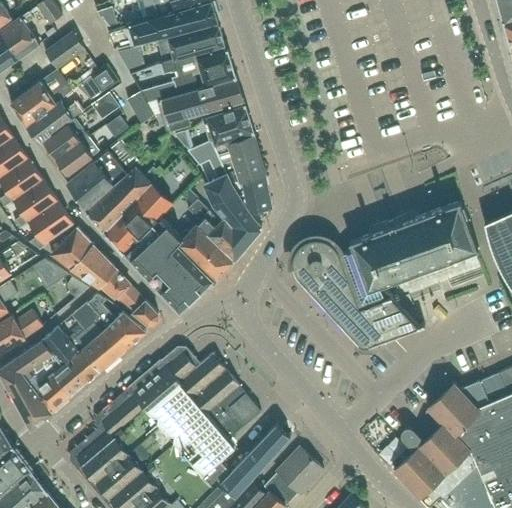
[(46,0),(36,7),(50,27),(64,17),(51,0),(46,0)]
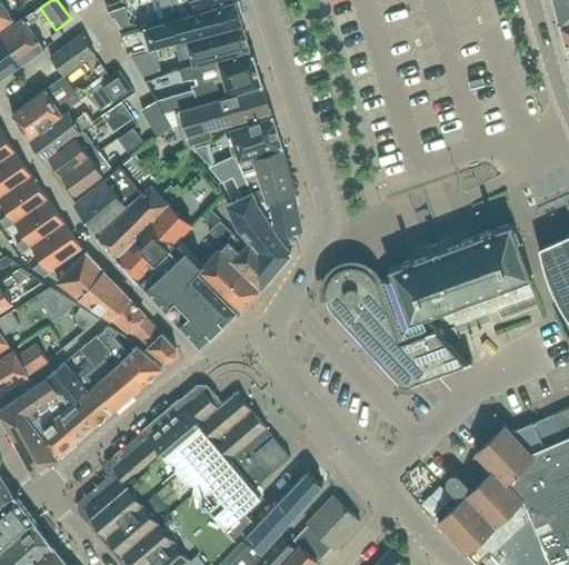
[(156,28),(235,3),(232,0),(150,0),(158,26),(156,27),(156,28)]
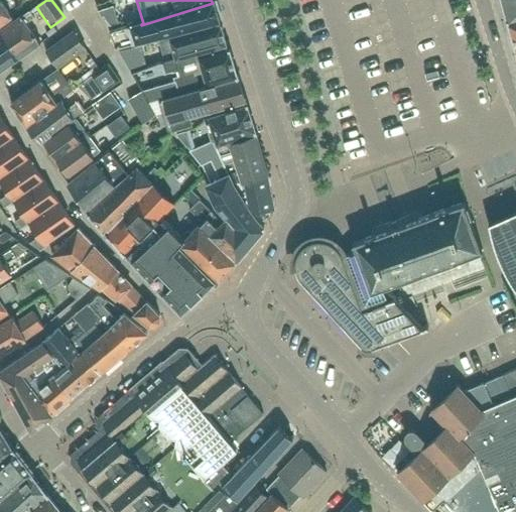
[(515,0),(502,0),(509,23),(515,21),(515,0)]
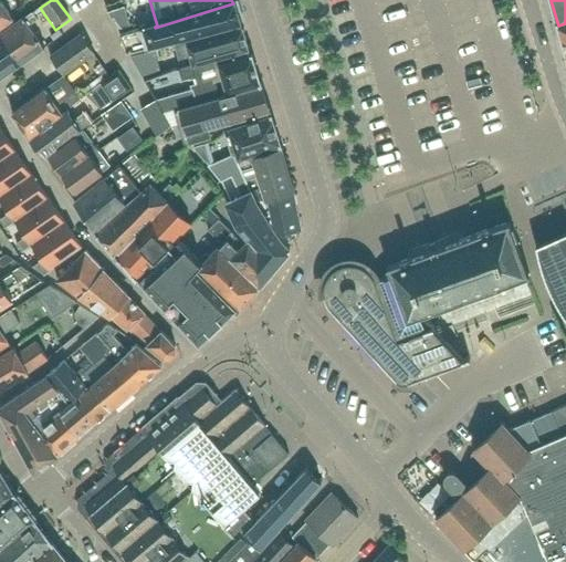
[(233,3),(155,28),(155,27),(119,39),(117,41),(127,58),(241,27),(233,3)]
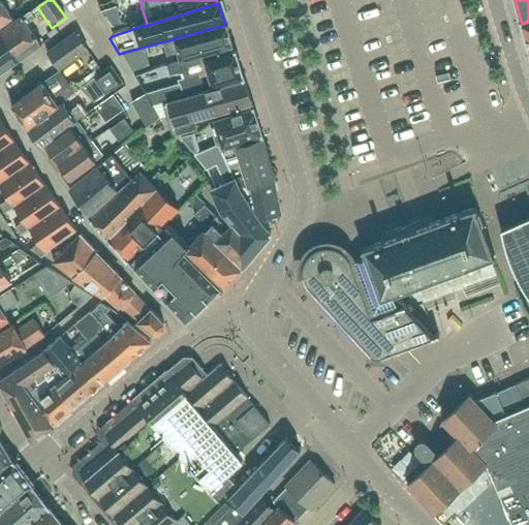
[(0,31),(11,23),(0,6),(0,31)]
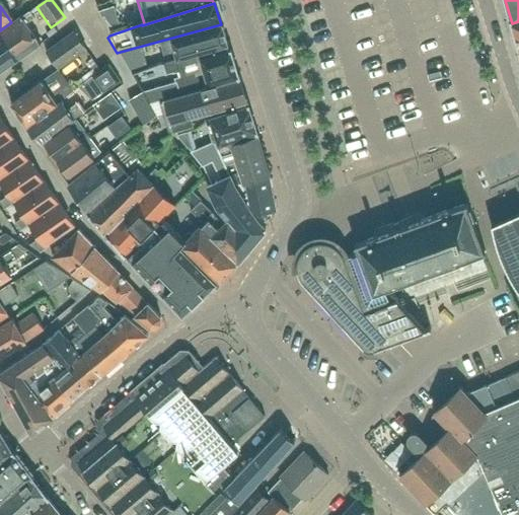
[(28,14),(20,20),(0,34),(0,43),(4,41),(19,62),(40,48),(24,26),(32,20),(28,14)]
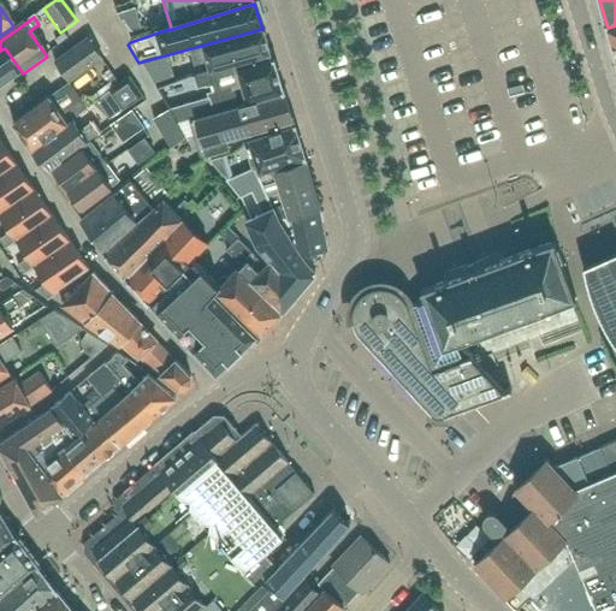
[(218,46),(190,53),(197,77),(267,57),(270,55),(264,33),(218,46)]
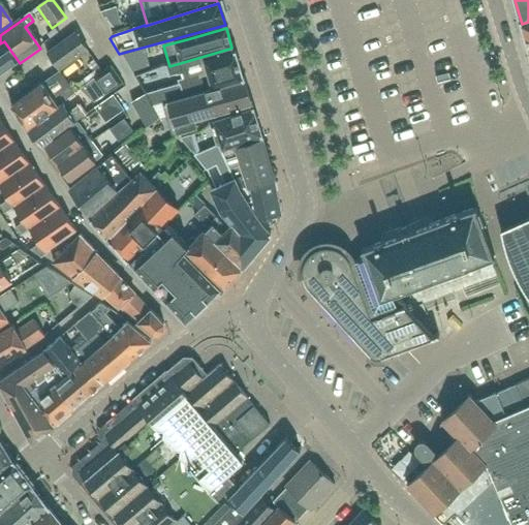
[(45,56),(47,57),(58,73),(87,53),(74,36),(45,56)]
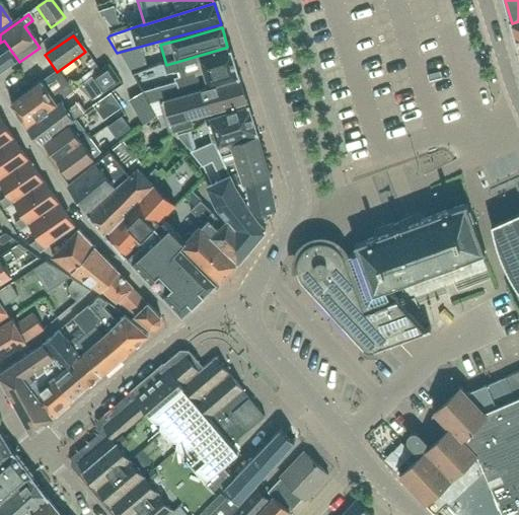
[(0,76),(19,62),(4,41),(0,43),(0,76)]
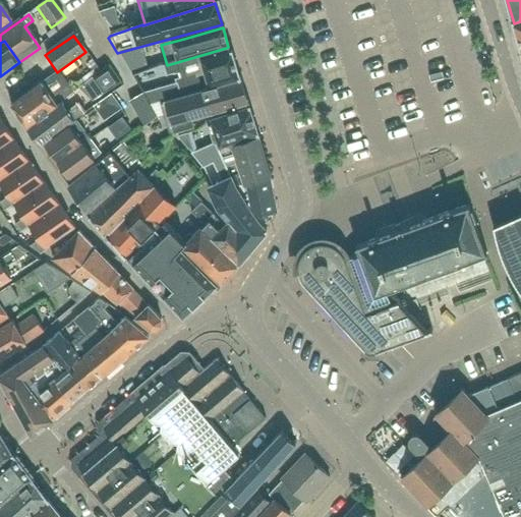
[(174,80),(175,85),(169,87),(173,101),(203,92),(201,88),(238,76),(231,55),(229,55),(226,48),(167,65),(163,66),(166,77),(173,74),(173,76),(180,74),(181,78),(174,80)]
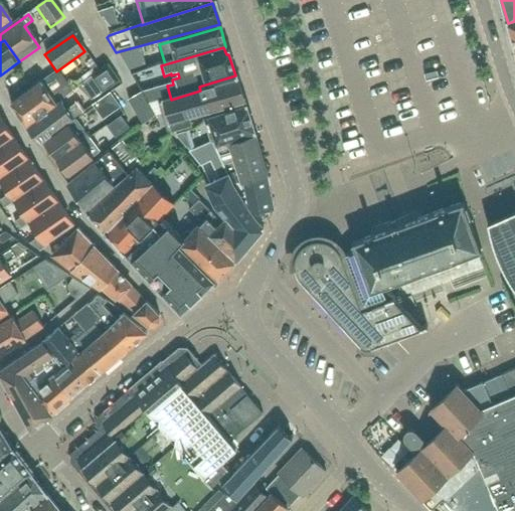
[(91,78),(101,94),(102,96),(119,84),(108,67),(91,78)]
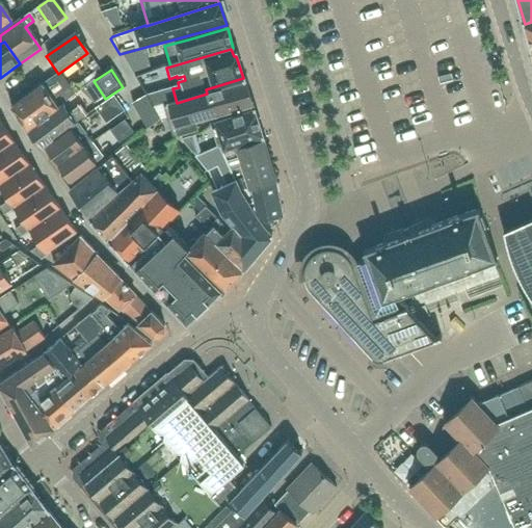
[(58,74),(9,109),(26,132),(60,107),(75,97),(58,74)]
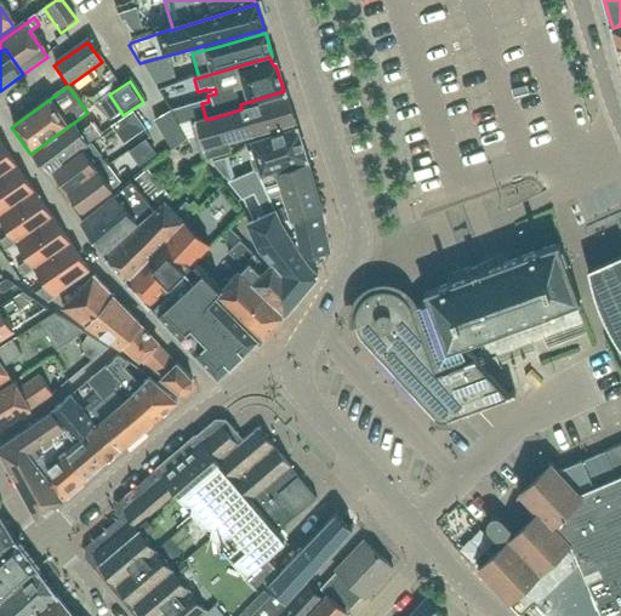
[(241,109),(206,120),(198,124),(186,127),(188,135),(200,131),(209,160),(232,153),(229,146),(295,125),(285,96),(241,109)]
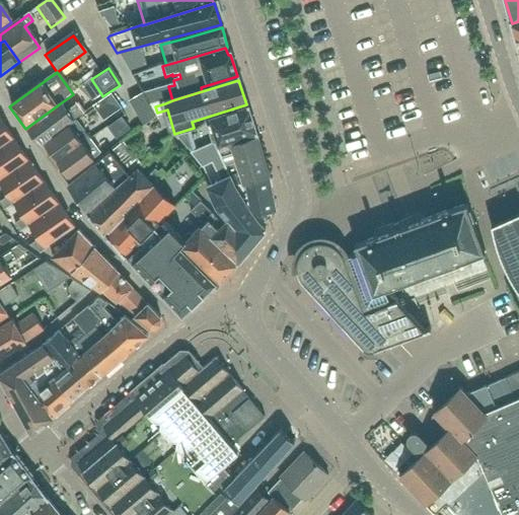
[(156,104),(162,102),(158,89),(145,93),(152,106),(156,104)]
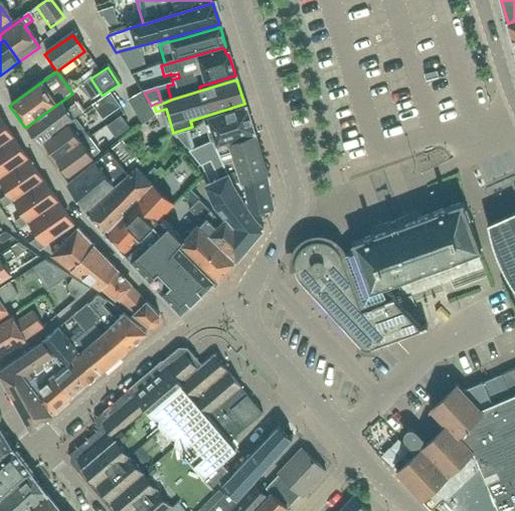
[(151,106),(144,93),(130,101),(145,126),(159,118),(151,106)]
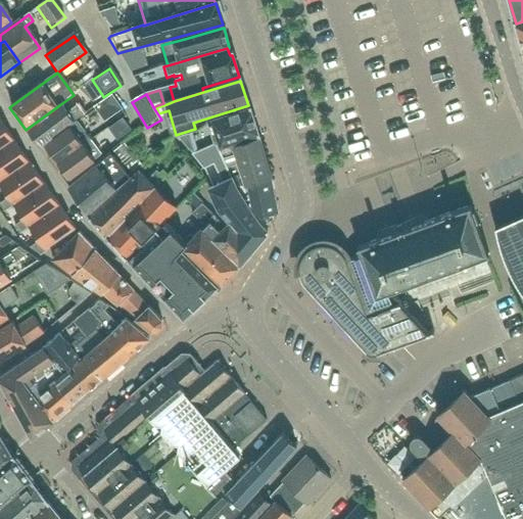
[(59,105),(26,130),(40,149),(44,146),(73,125),(59,105)]
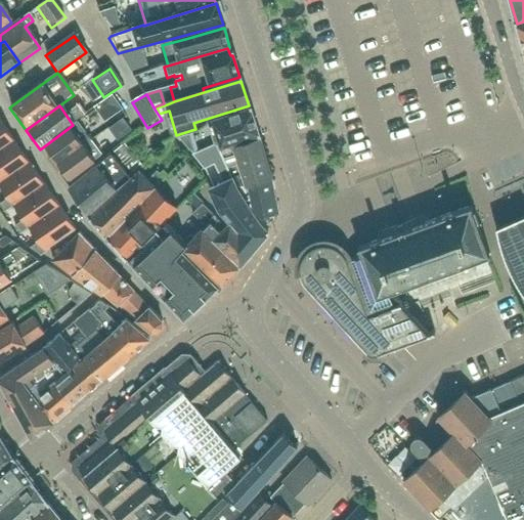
[(216,144),(219,150),(229,147),(233,146),(258,138),(250,110),(208,123),(211,135),(214,141),(216,144)]
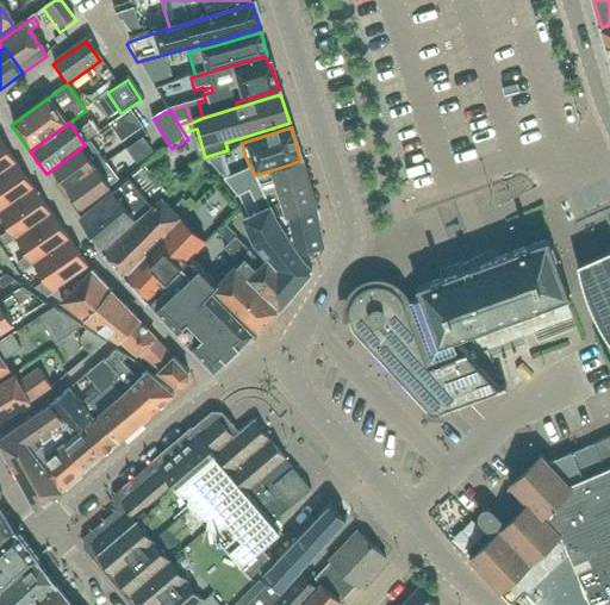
[(153,154),(142,141),(126,153),(136,166),(153,154)]
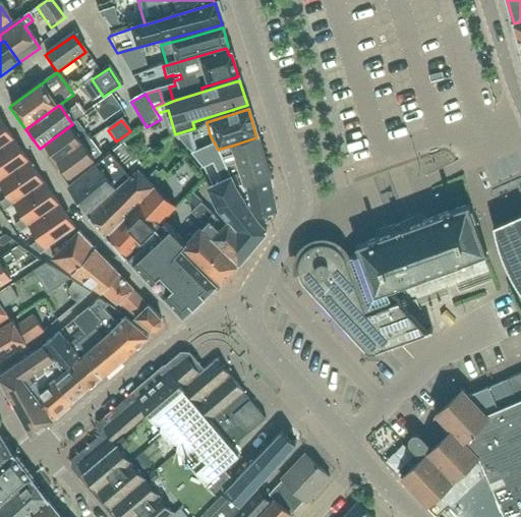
[(0,151),(13,142),(0,123),(0,151)]
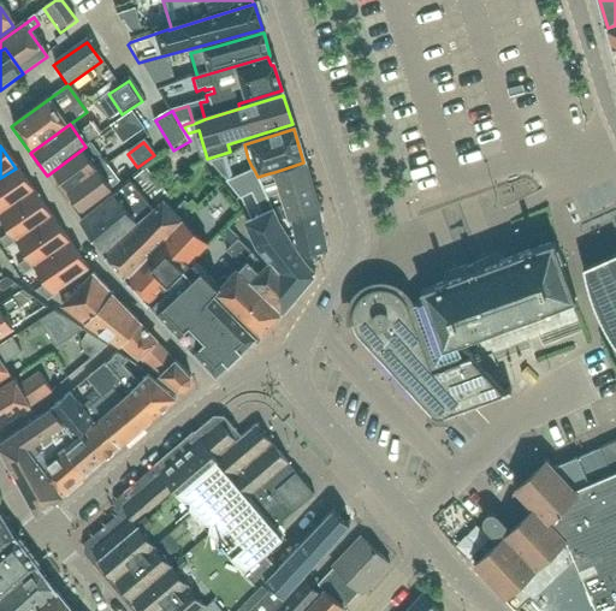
[(88,149),(86,147),(52,172),(61,185),(57,189),(61,196),(104,165),(90,147),(88,149)]
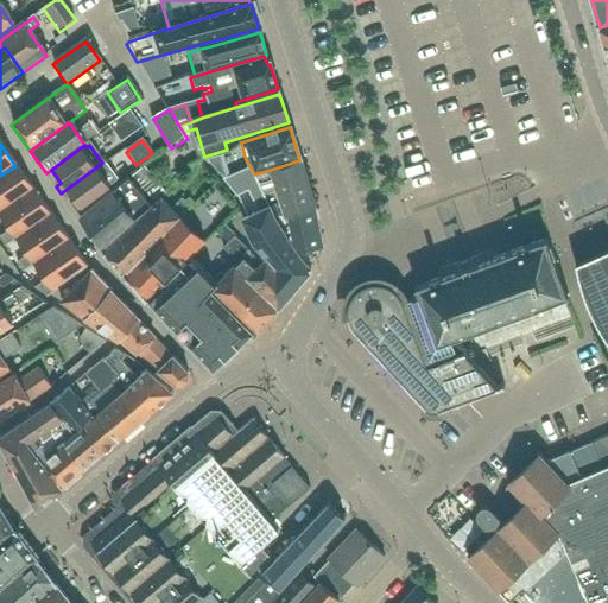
[(285,219),(314,208),(301,160),(271,171),(271,170),(266,171),(254,175),(259,186),(260,189),(274,184),(280,203),(285,219)]
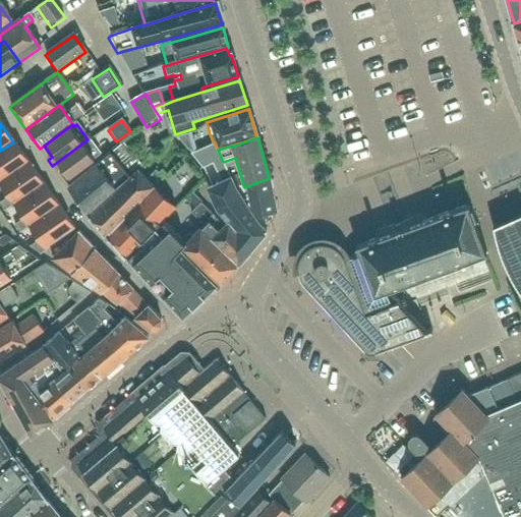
[(88,139),(52,166),(57,173),(62,170),(69,179),(94,162),(100,157),(88,139)]
